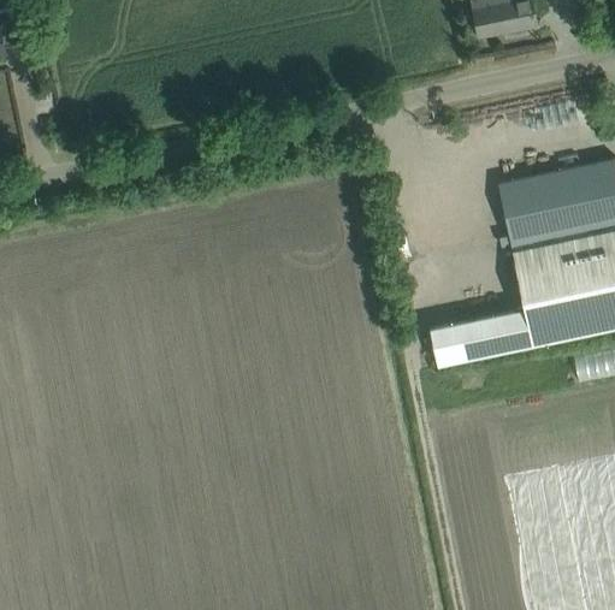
[(469,0),(478,39),(536,28),(530,0),(469,0)]
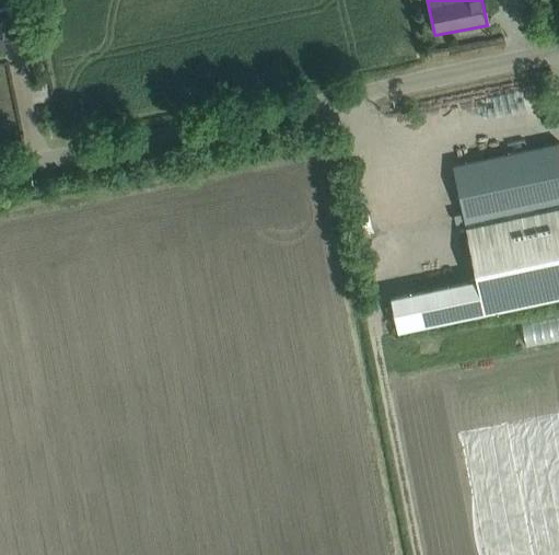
[(0,53),(3,53),(2,46),(16,43),(21,43),(14,12),(0,14),(0,53)]
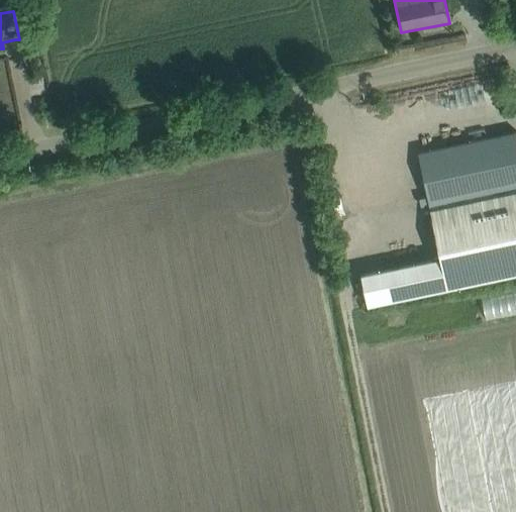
[(515,190),(515,138),(515,136),(417,158),(426,201),(418,203),(419,210),(431,208),(515,190)]
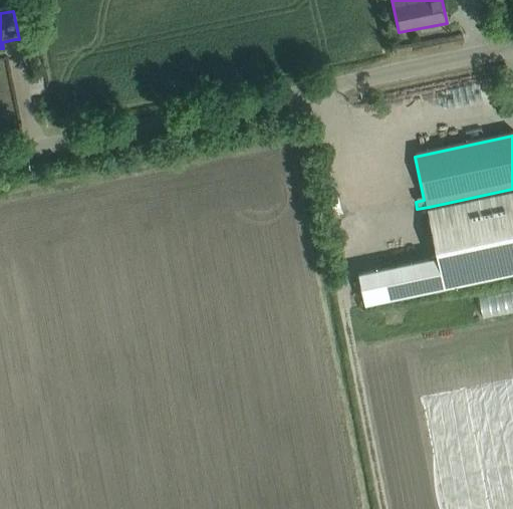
[(512,189),(429,207),(430,212),(427,212),(437,261),(443,291),(512,276),(512,189)]
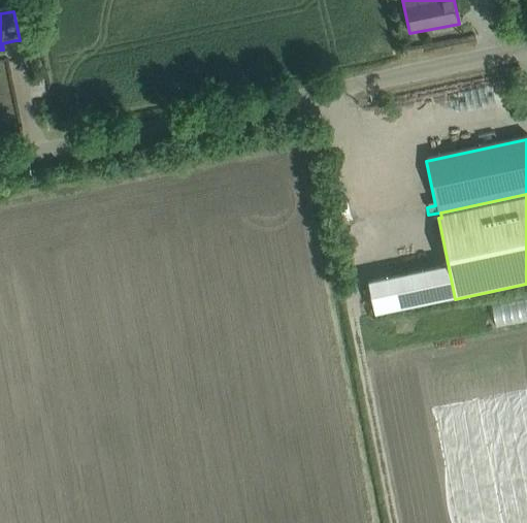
[(455,299),(449,268),(367,285),(374,317),(455,299)]
